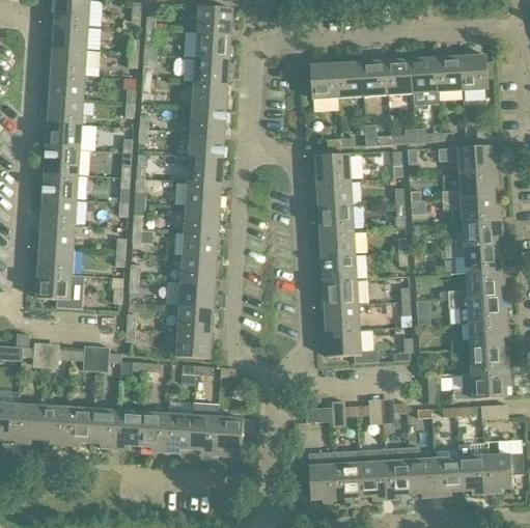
[(54,23),(88,25),(89,0),(56,0),(54,23)]
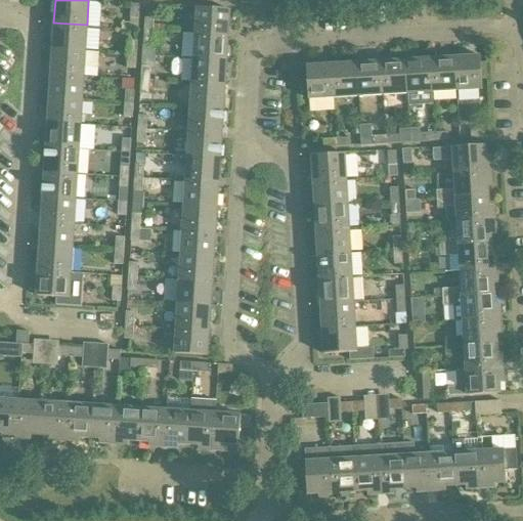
[(130,14),(138,15),(139,2),(130,2),(130,14)]
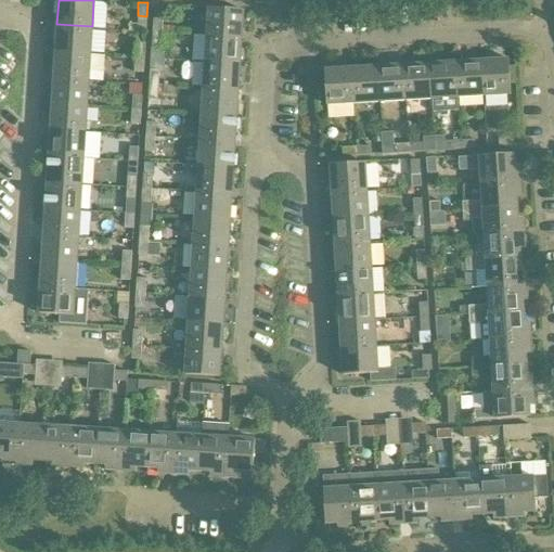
[(208,7),(206,34),(241,36),(243,11),(243,9),(208,7)]
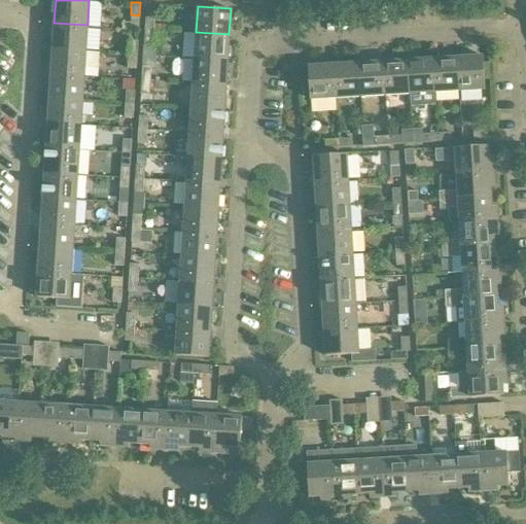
[(144,14),(143,29),(152,29),(153,15),(144,14)]
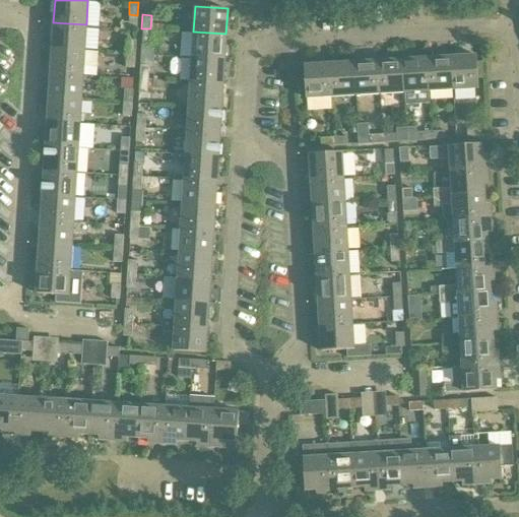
[(53,22),(52,46),(84,49),(86,24),(53,22)]
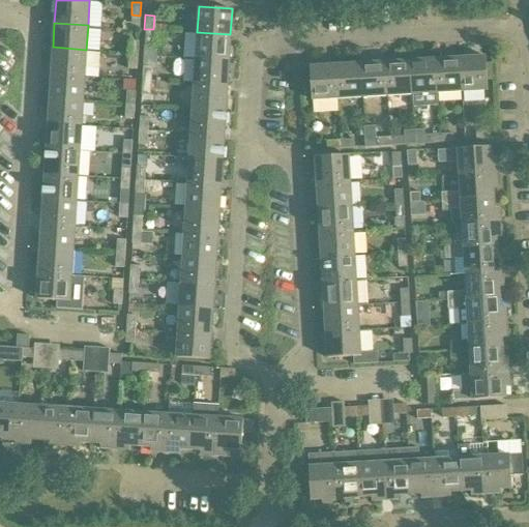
[(153,29),(144,29),(144,42),(153,44),(153,29)]
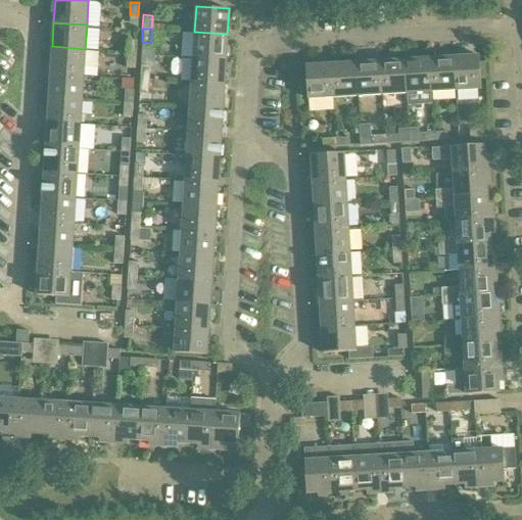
[(227,34),(194,32),(193,56),(226,58),(227,34)]
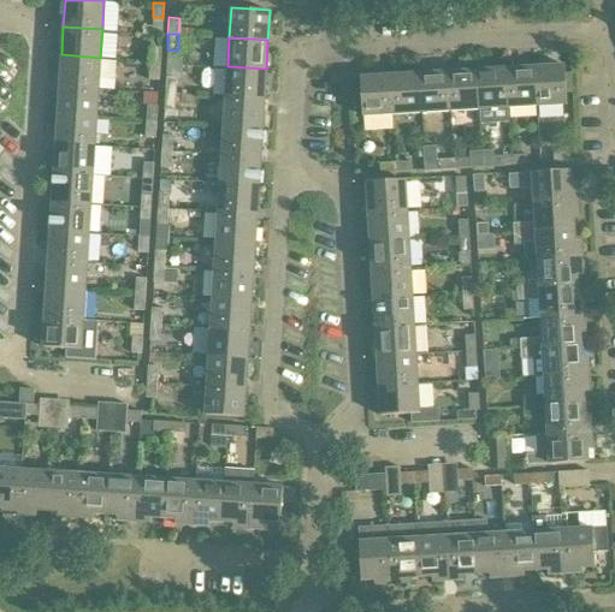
[(151,46),(149,61),(159,63),(160,46),(151,46)]
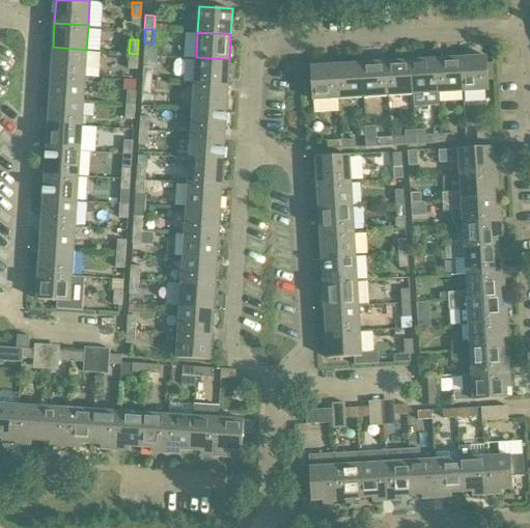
[(53,47),(51,73),(84,75),(86,50),(53,47)]
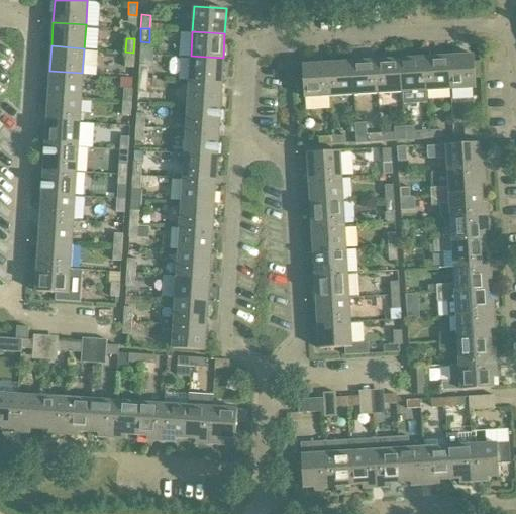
[(133,53),(125,52),(124,65),(133,66),(133,53)]
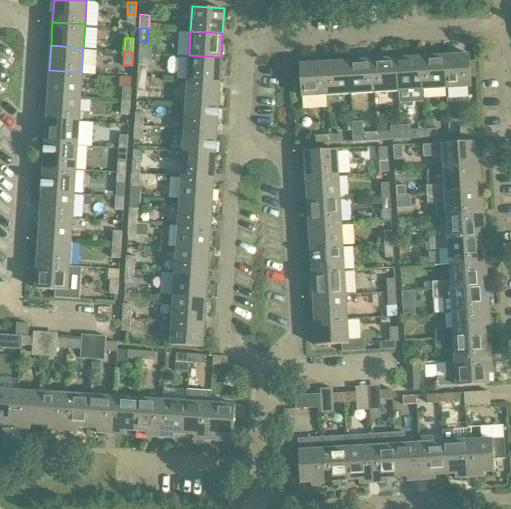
[(468,53),(443,54),(445,87),(470,85),(470,73),(469,62),(468,53)]
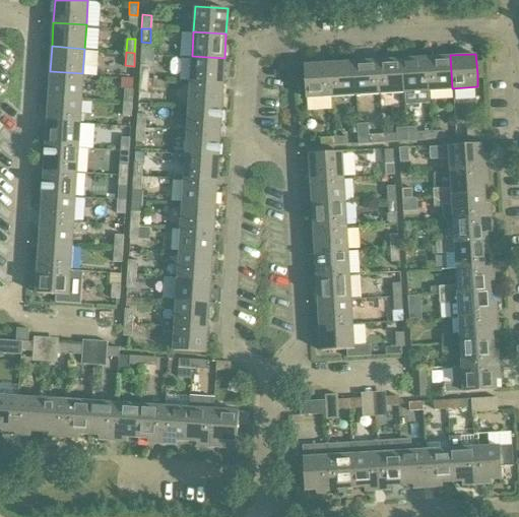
[(450,55),(427,57),(429,89),(452,88),(450,55)]
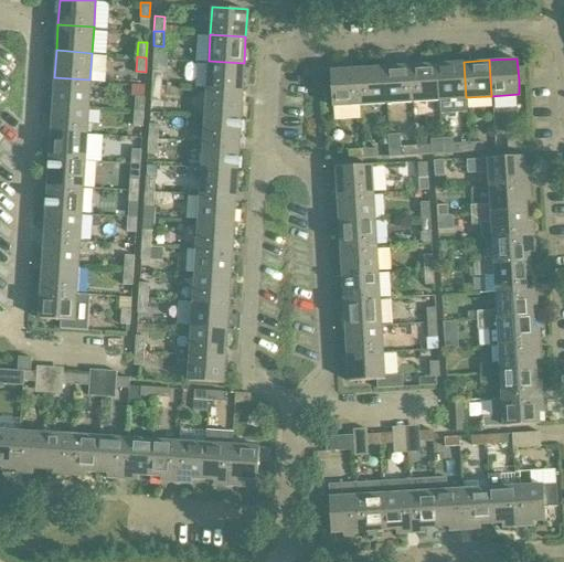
[(209,61),(206,87),(242,89),(244,63),(209,61)]
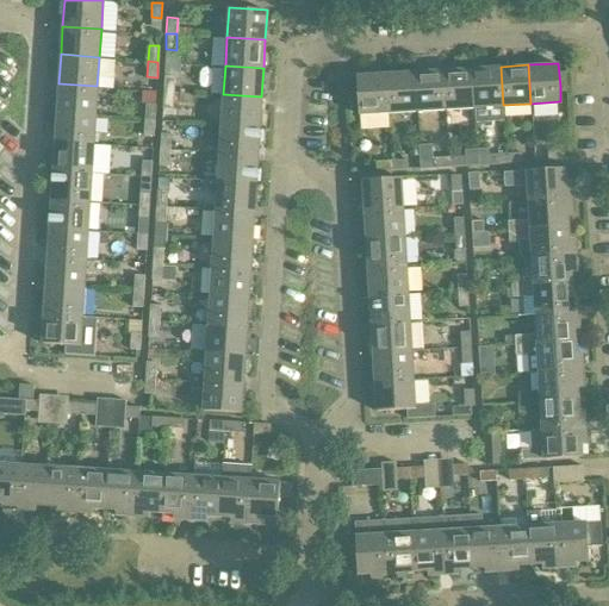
[(501,67),(472,68),(473,106),(474,106),(474,122),(503,119),(502,105),(503,105),(501,67)]
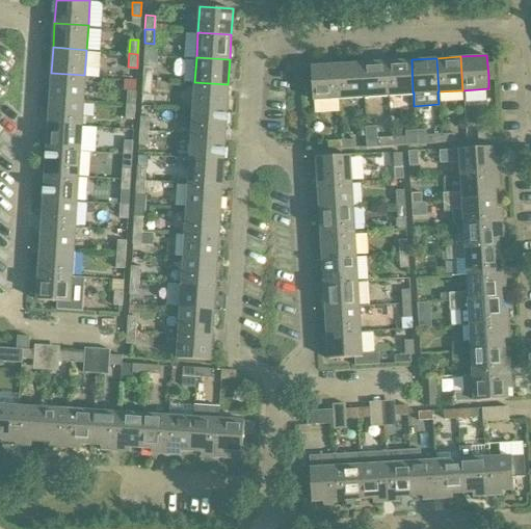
[(413,93),(412,59),(387,60),(389,95),(413,93)]
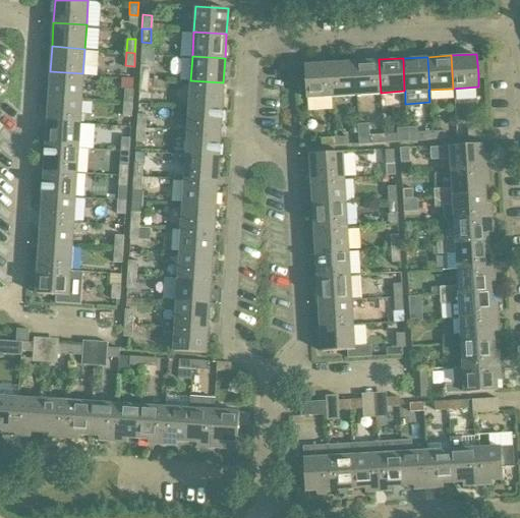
[(381,93),(379,59),(354,61),(356,94),(381,93)]
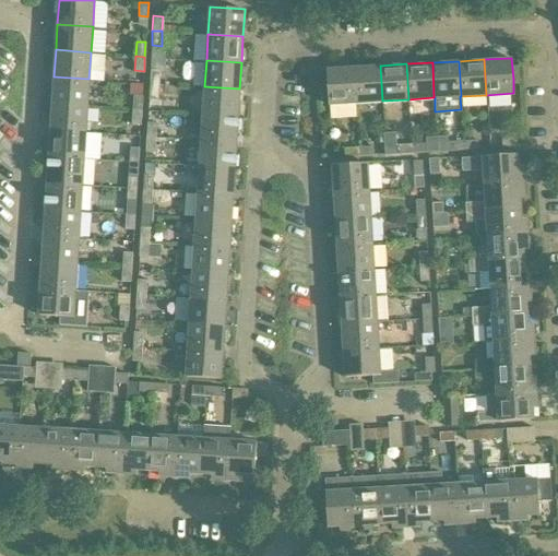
[(382,101),(380,66),(354,67),(356,103),(382,101)]
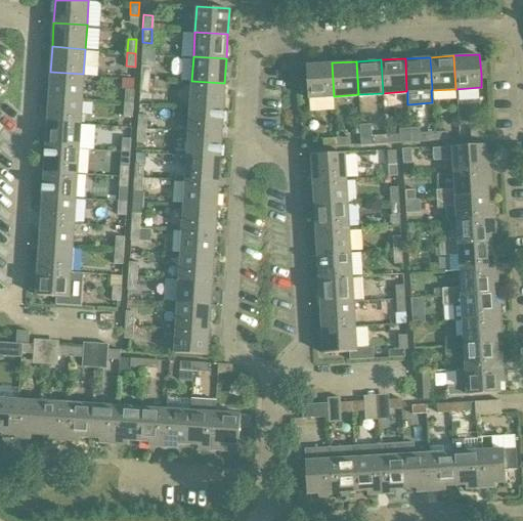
[(334,96),(332,62),(306,64),(308,97),(334,96)]
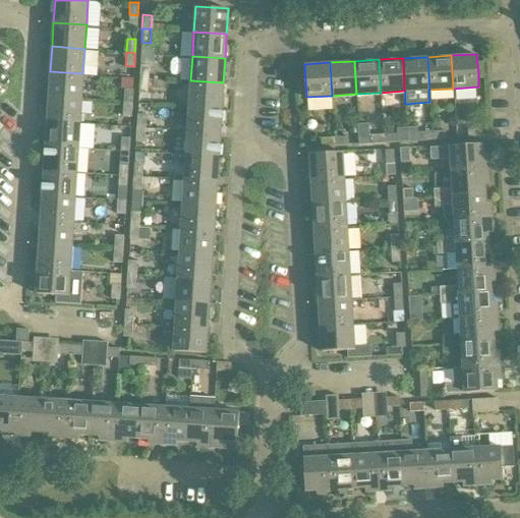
[(139,63),(139,77),(148,77),(149,64),(139,63)]
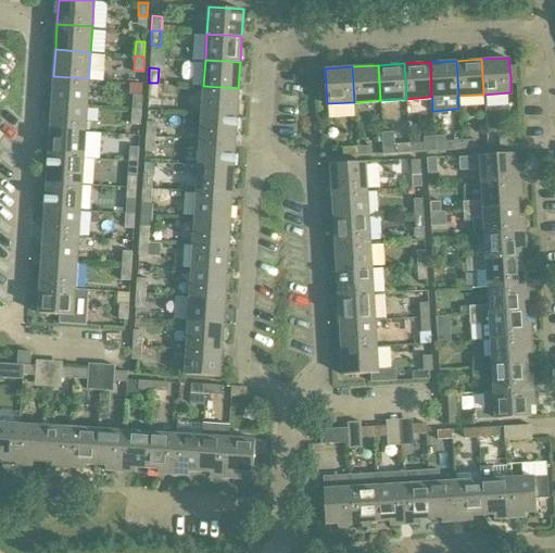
[(53,76),(52,102),(87,104),(88,78),(53,76)]
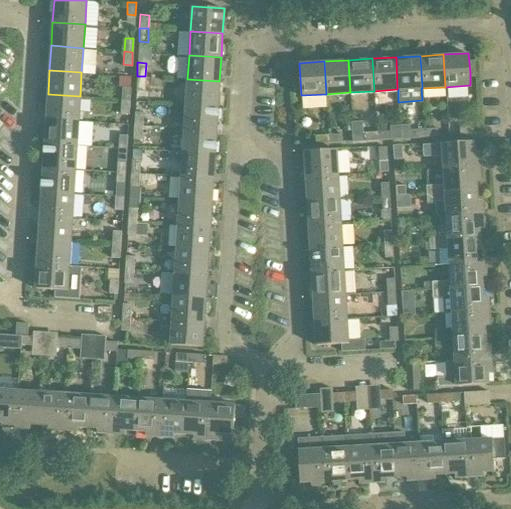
[(145,76),(137,76),(136,89),(144,90),(145,76)]
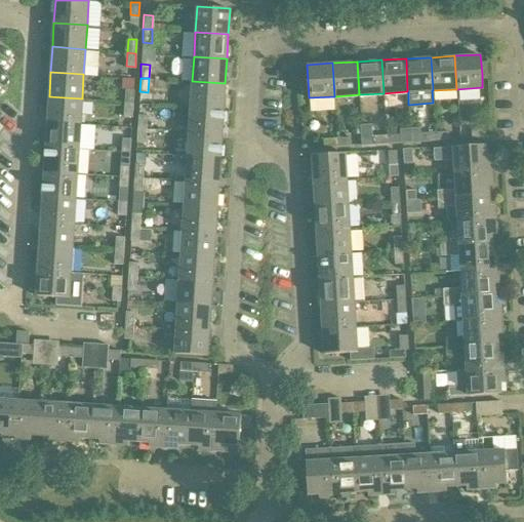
[(225,83),(192,81),(190,106),(224,108),(225,83)]
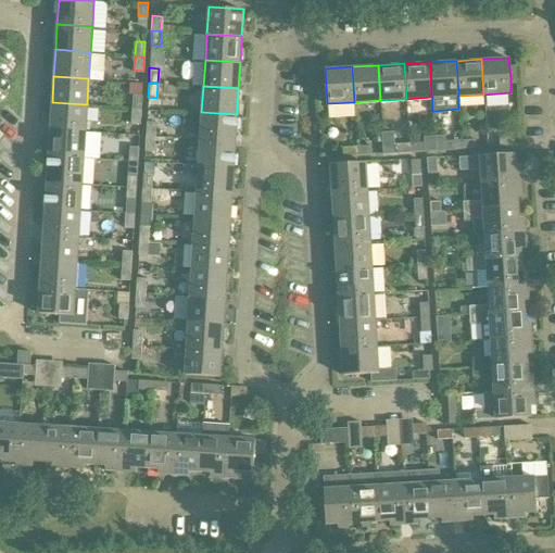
[(131,108),(140,108),(141,93),(133,93),(131,108)]
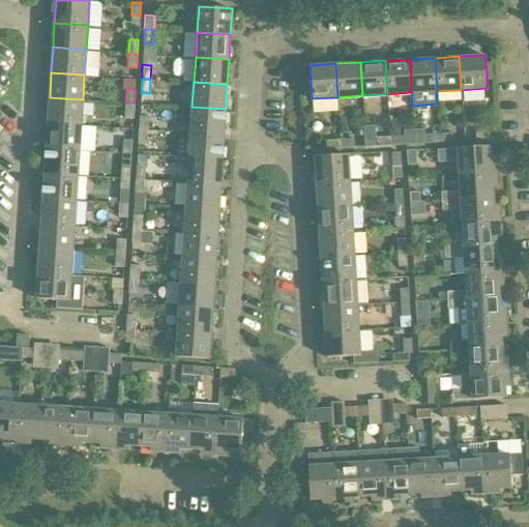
[(83,99),(50,97),(48,122),(81,124),(83,99)]
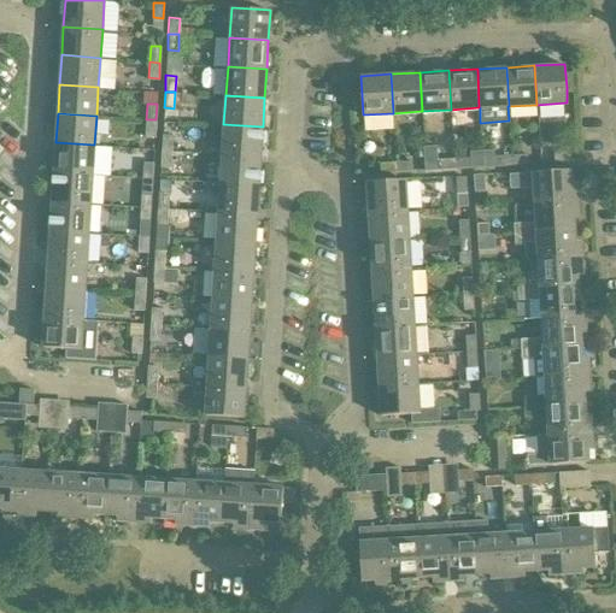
[(156,119),(146,119),(145,135),(156,136),(156,119)]
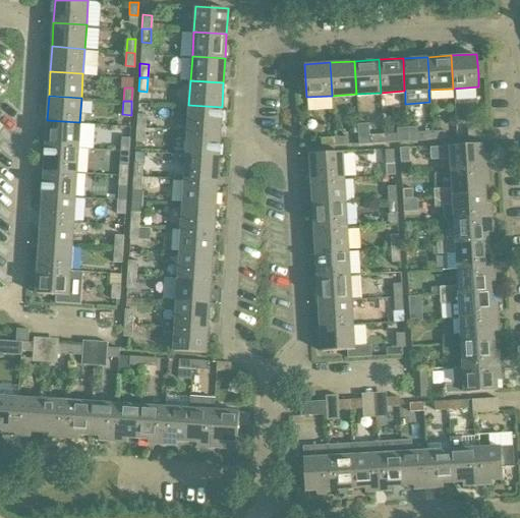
[(222,107),(188,105),(187,129),(220,131),(221,119),(223,119),(224,109),(222,109),(222,107)]
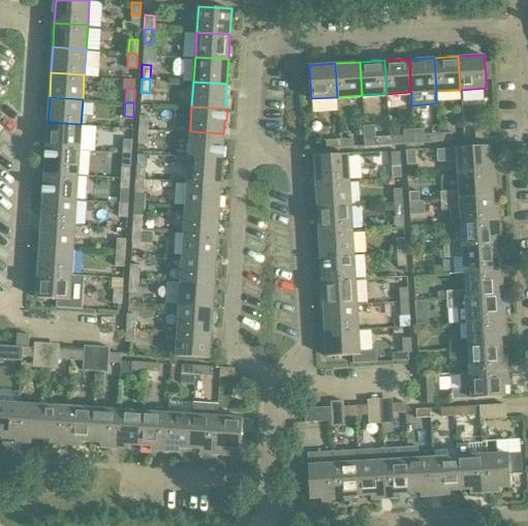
[(138,115),(137,128),(147,128),(148,115),(138,115)]
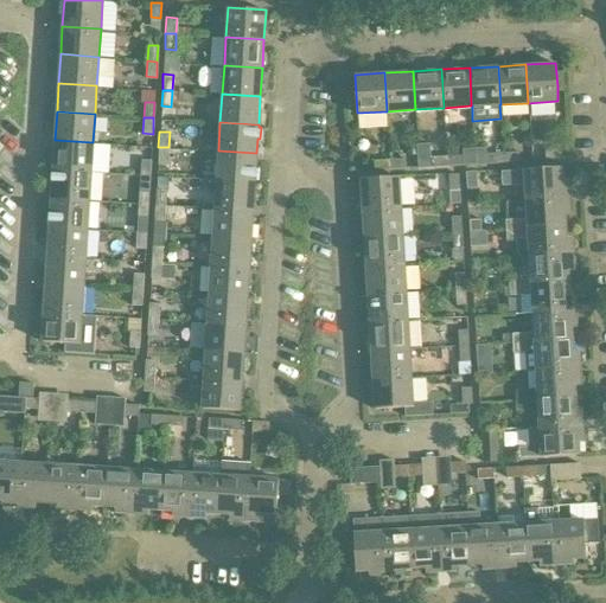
[(55,140),(52,168),(91,171),(93,142),(55,140)]
